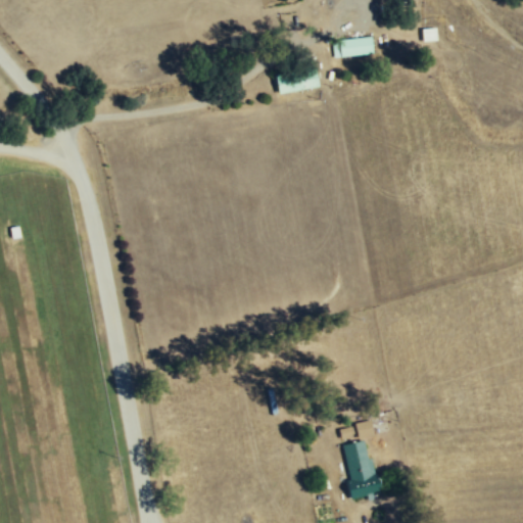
[(422,40),(436,40),(435,28),(421,28),(422,40)]
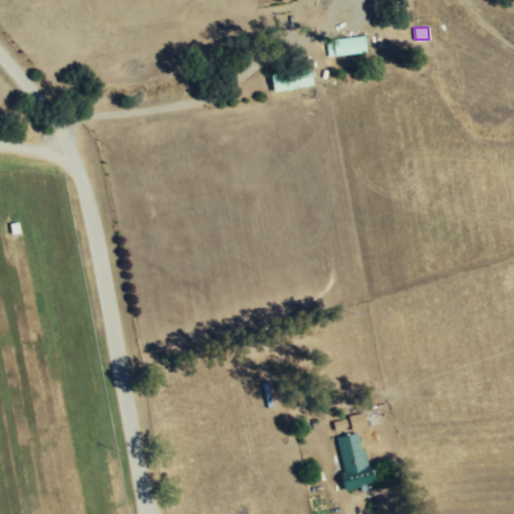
[(325,40),(327,56),(366,52),(364,35),(325,40)]
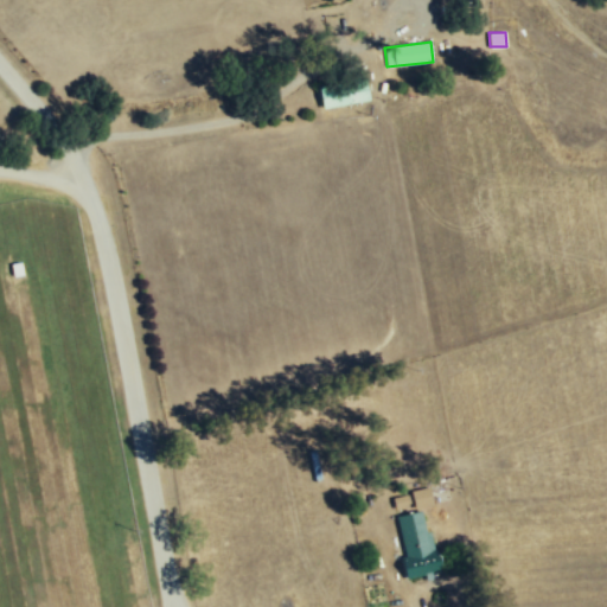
[(321,107),(369,102),(366,85),(343,88),(342,83),(319,85),(321,107)]
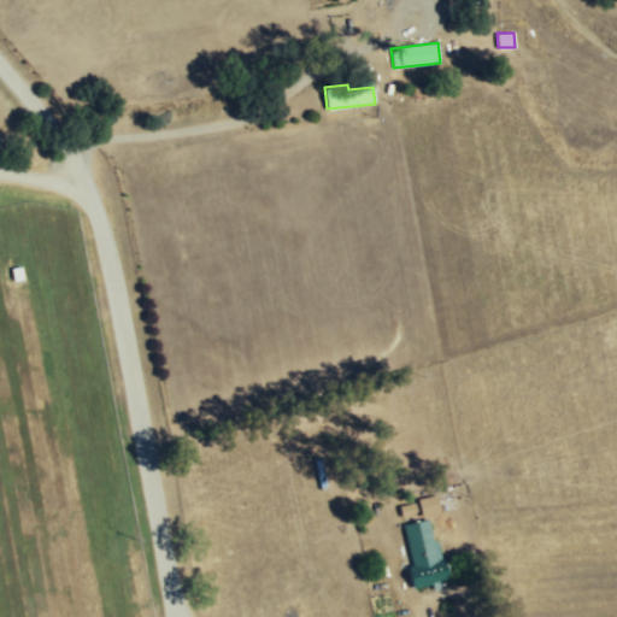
[(422,517),(440,511),(436,494),(417,499),(422,517)]
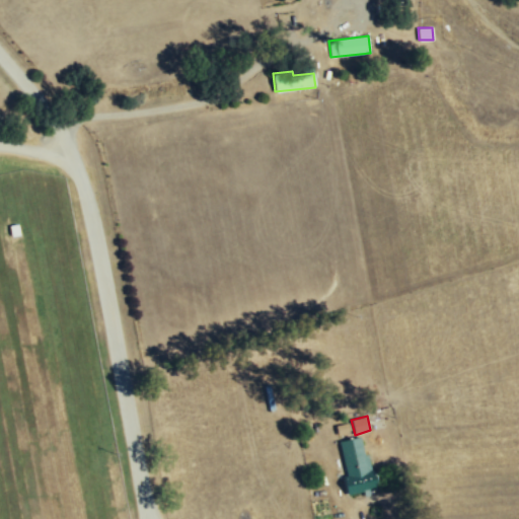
[(350,433),(349,424),(336,425),(337,434),(350,433)]
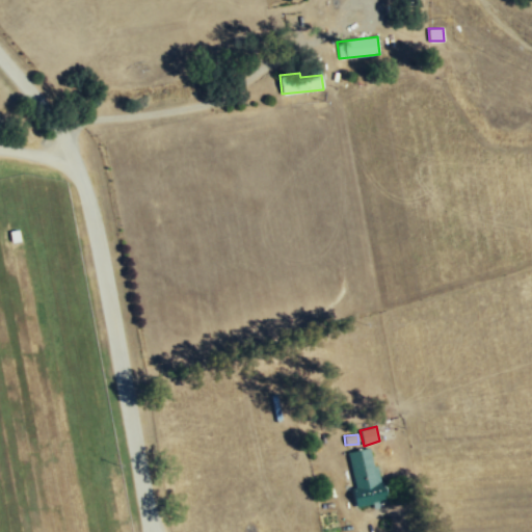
[(356,508),(379,504),(378,501),(382,501),(373,447),(347,451),(356,508)]
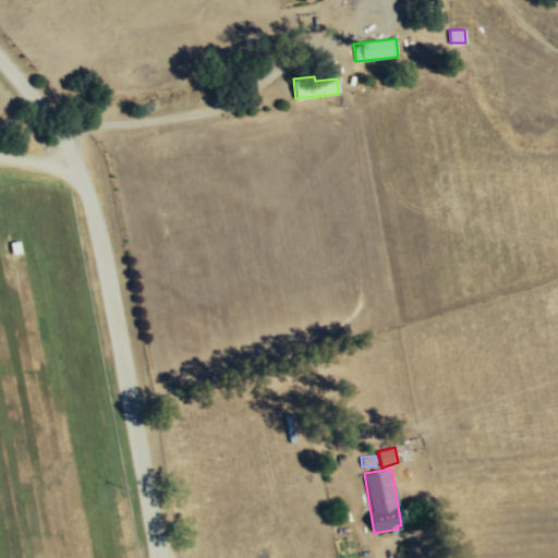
All buildings are outlined.
